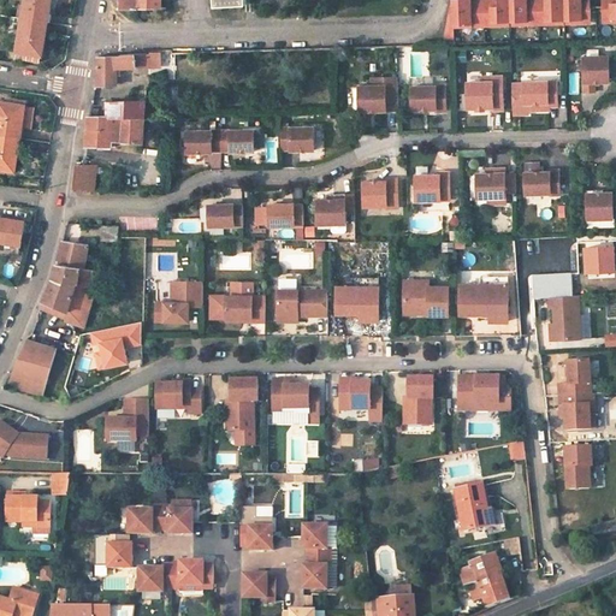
[(23,0),(21,18),(47,22),(48,12),(51,12),(52,0),(23,0)]
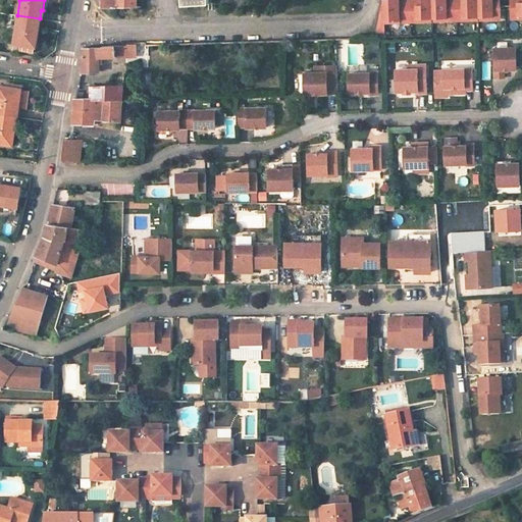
[(400,23),(408,23),(407,8),(400,8),(400,0),(390,0),(392,0),(384,1),(382,10),(379,10),(371,37),(386,37),(385,22),(400,21),(400,23)]
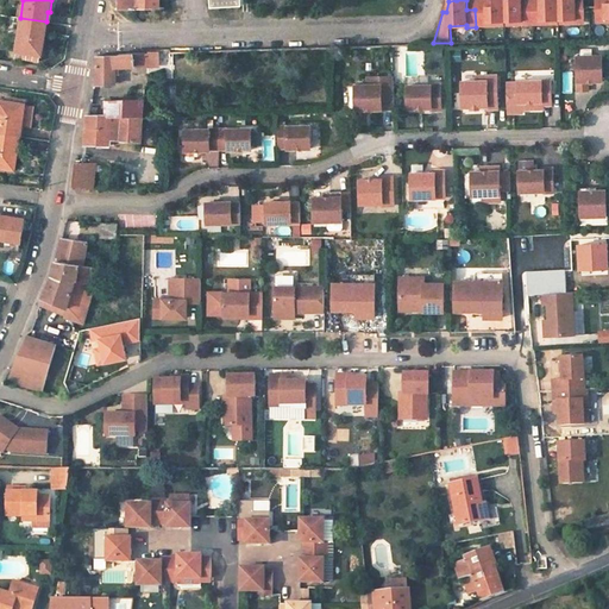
[(485,10),(484,0),(466,0),(466,10),(475,10),(476,27),(522,26),(522,22),(479,23),(479,10),(485,10)]
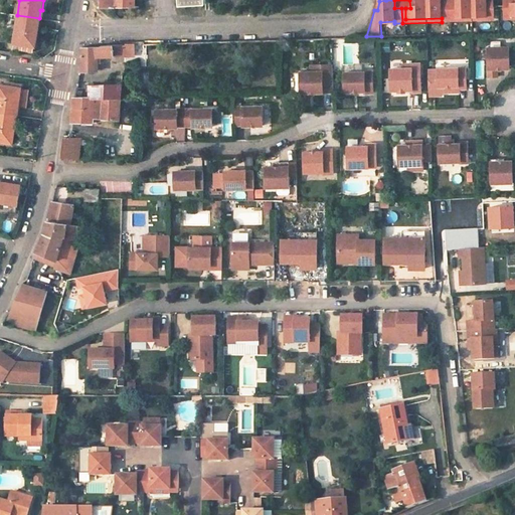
[(405,8),(405,19),(442,18),(442,22),(449,21),(448,7),(442,7),(441,0),(409,0),(410,8),(405,8)]
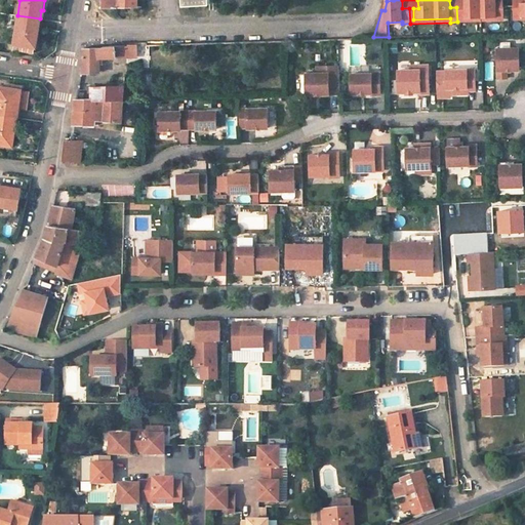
[(466,6),(465,0),(449,0),(450,7),(456,7),(457,22),(482,22),(482,17),(460,18),(459,7),(466,6)]
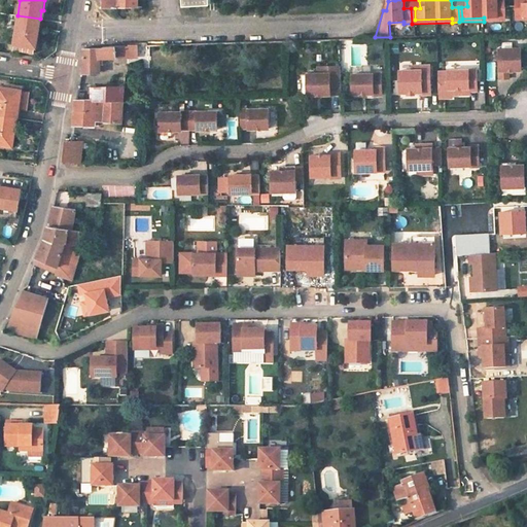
[(461,7),(462,19),(484,18),(506,16),(505,5),(498,5),(497,0),(466,0),(467,6),(461,7)]
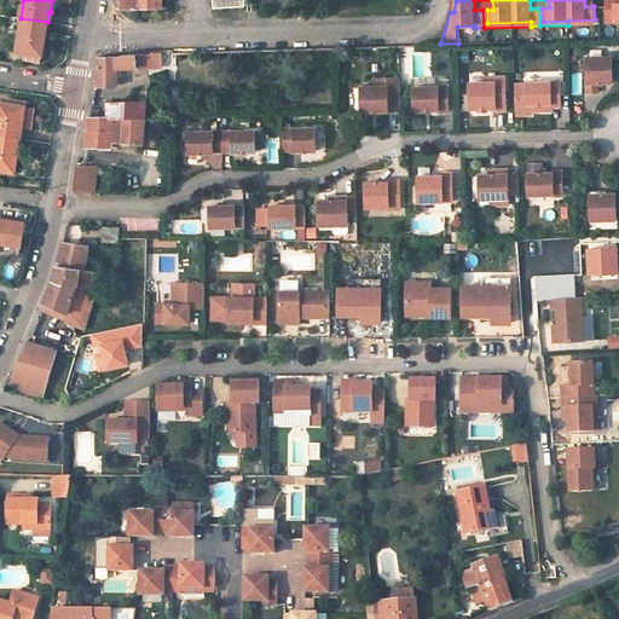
[(606,6),(606,19),(615,19),(618,18),(618,0),(613,0),(614,5),(606,6)]
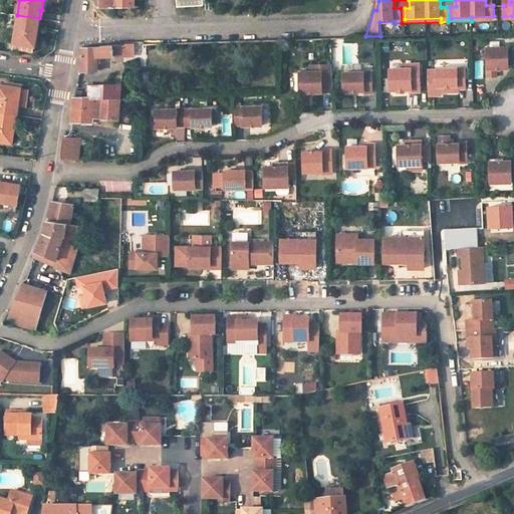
[(17,15),(13,43),(23,45),(22,49),(33,51),(34,46),(35,47),(39,29),(37,28),(39,18),(17,15)]
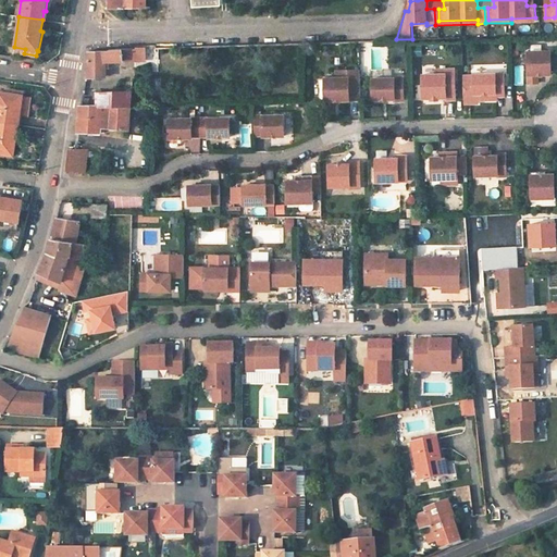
[(90,51),(88,51),(88,75),(88,77),(103,76),(104,61),(135,60),(136,48),(109,49),(108,50),(90,51)]
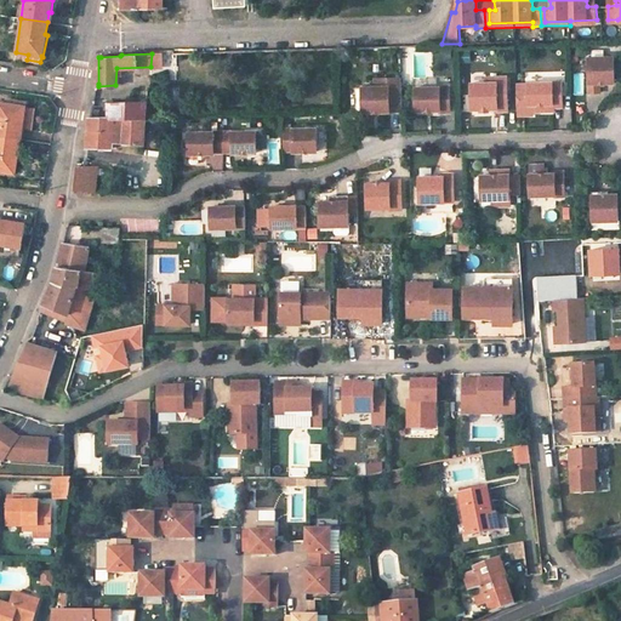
[(614,57),(587,58),(590,93),(594,93),(599,93),(599,84),(615,83),(614,57)]
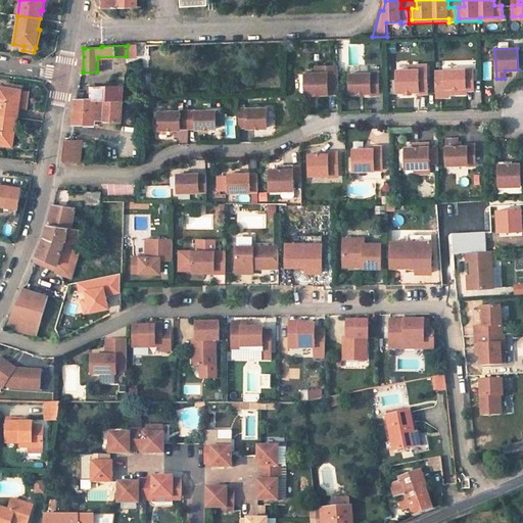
[(338,94),(337,65),(316,66),(316,74),(304,74),(304,95),(321,94),(338,94)]
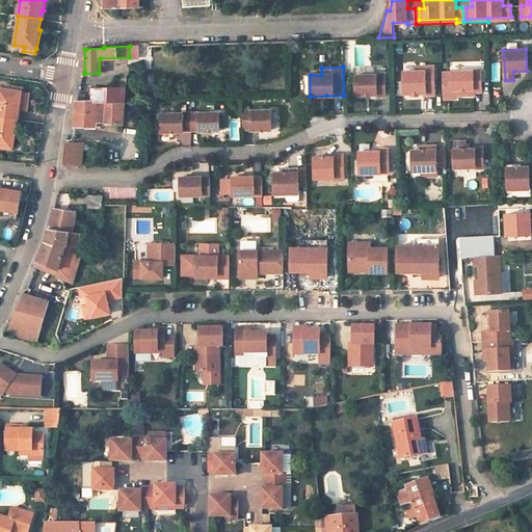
[(433,67),(417,67),(417,72),(402,72),(403,94),(411,94),(411,96),(415,96),(418,96),(418,94),(425,92),(425,95),(434,95),(433,67)]
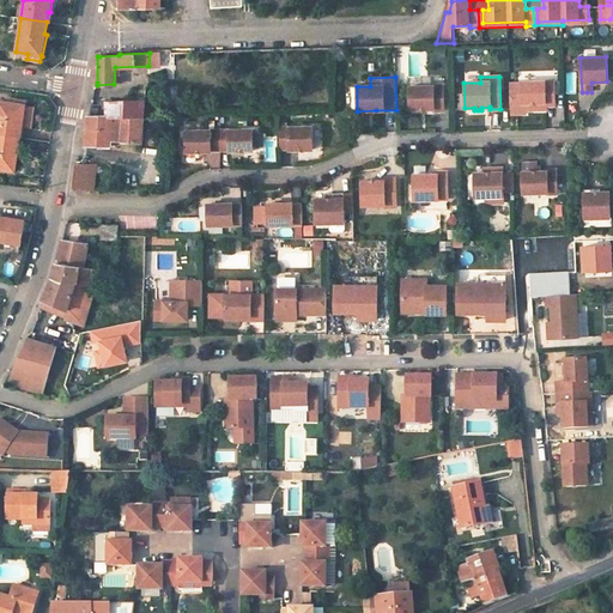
[(553,82),(521,83),(521,103),(534,103),(545,103),(545,105),(554,105),(553,82)]
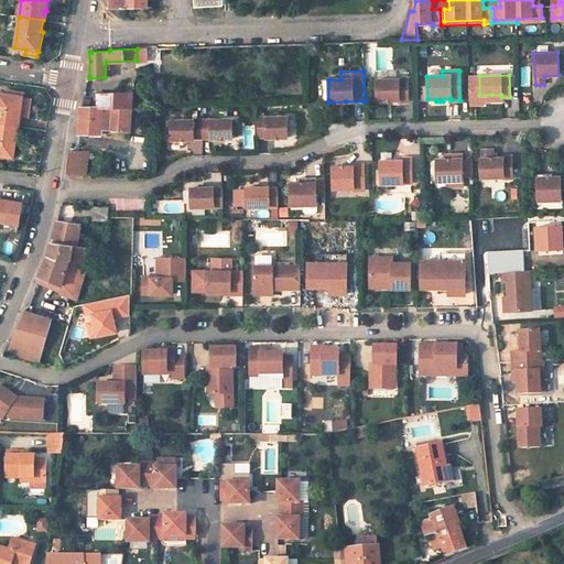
[(398,79),(376,80),(377,101),(388,100),(399,100),(399,102),(409,102),(408,78),(398,79)]
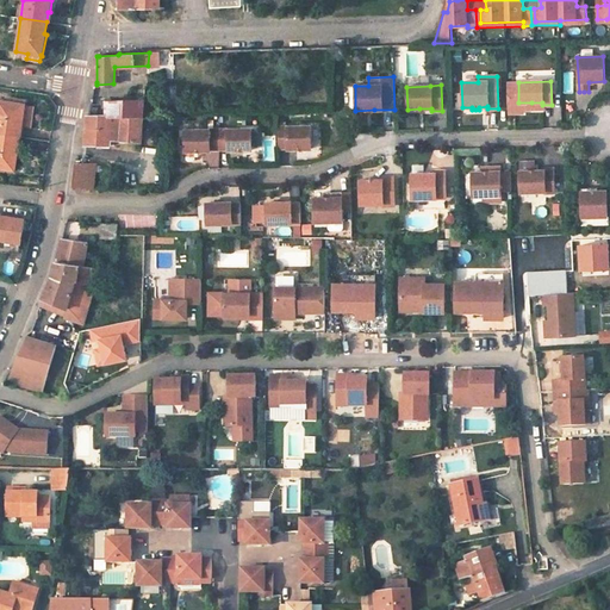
[(139,101),(106,101),(106,114),(118,114),(118,117),(143,117),(144,101),(145,88),(139,88),(139,101)]
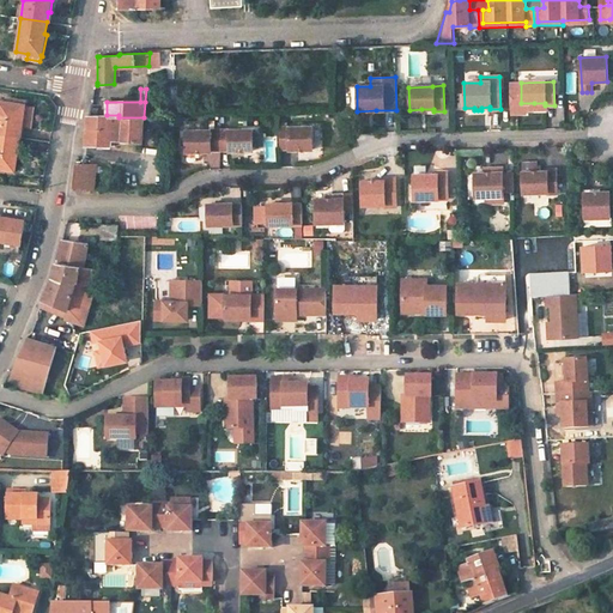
[(0,101),(0,134),(19,138),(20,127),(23,127),(28,102),(4,98),(2,101),(0,101)]
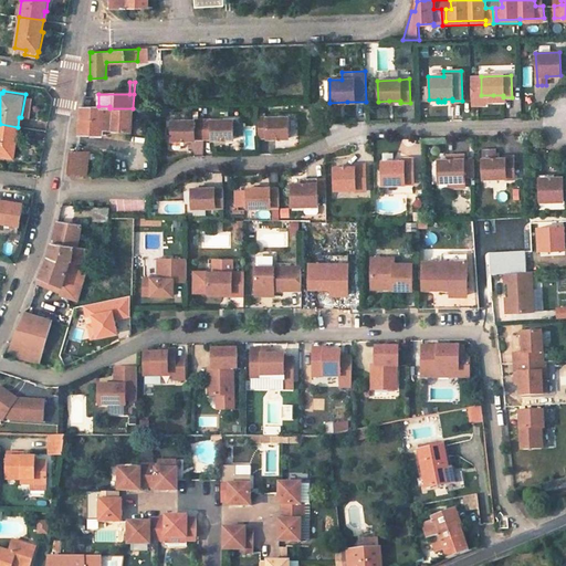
[(82,106),(98,106),(98,94),(84,95),(82,106)]
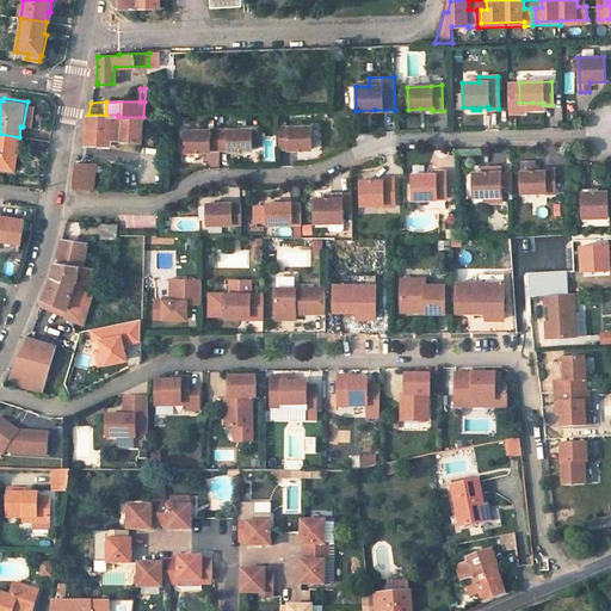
[(88,115),(87,116),(86,146),(111,146),(111,140),(141,142),(143,117),(118,117),(118,115),(106,115),(88,115)]
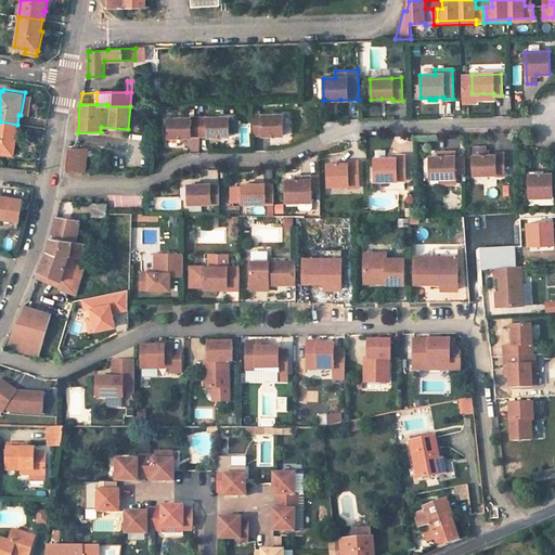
[(282,114),(253,115),(253,134),(261,134),(261,136),(271,134),(283,134),(282,114)]
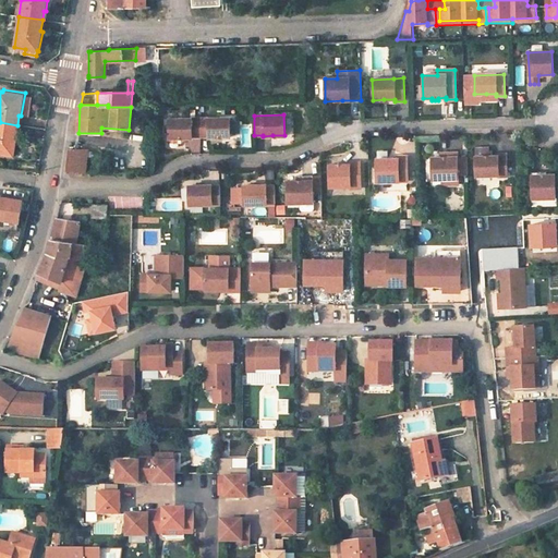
[(201,136),(201,118),(169,119),(169,137),(181,137),(192,137),(192,136),(201,136)]
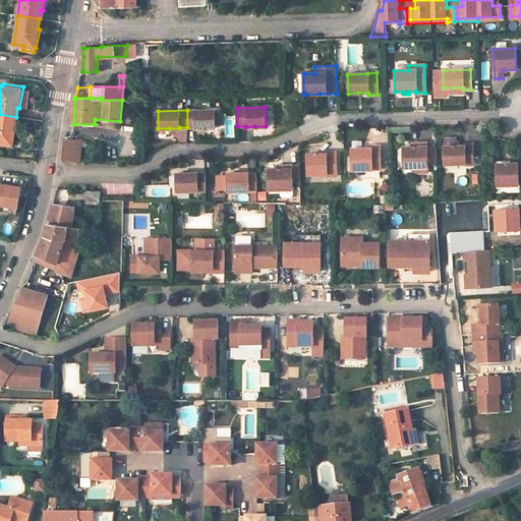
[(215,110),(187,110),(187,127),(195,126),(195,128),(206,127),(216,127),(215,110)]
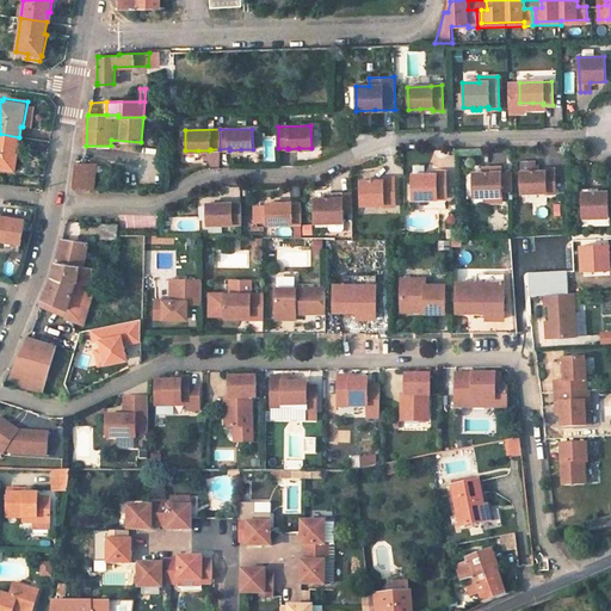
[(19,137),(0,134),(0,167),(16,171),(19,149),(17,149),(19,137)]
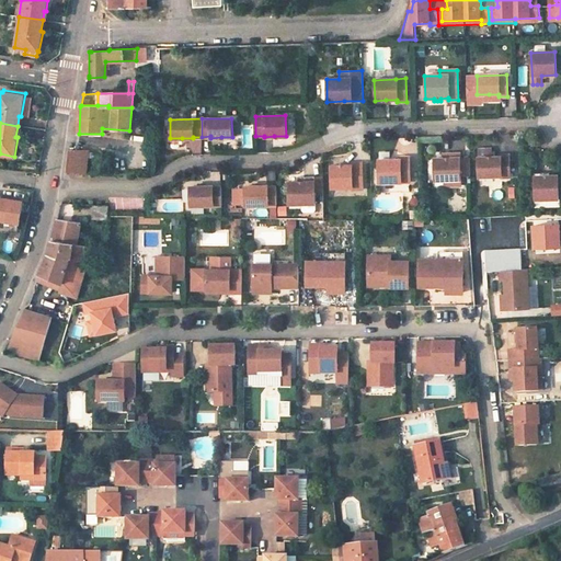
[(87,151),(69,150),(67,171),(84,172),(87,151)]
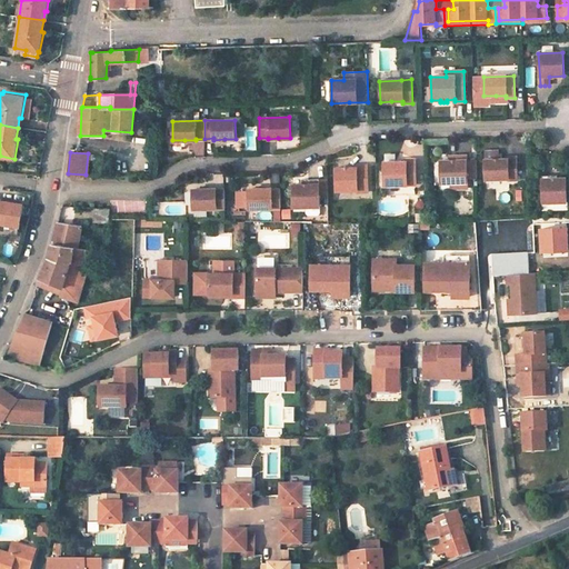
[(467,189),(466,157),(462,157),(457,157),(457,161),(449,161),(439,161),(440,183),(450,183),(456,183),(456,189),(467,189)]
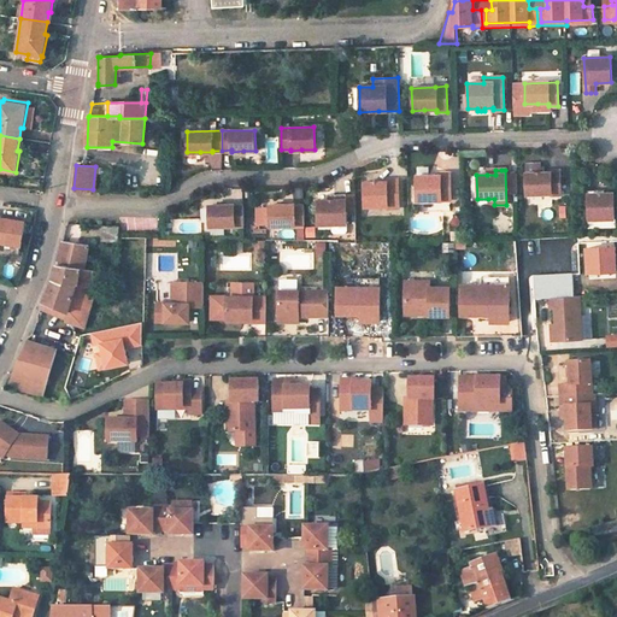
[(560,195),(559,171),(550,171),(550,172),(538,174),(526,174),(527,195),(551,194),(551,195),(560,195)]
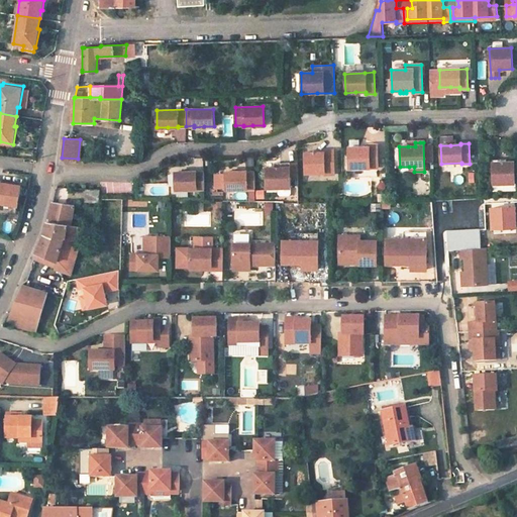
[(358,147),(348,148),(348,169),(378,168),(377,145),(369,145),(369,147),(358,147)]
